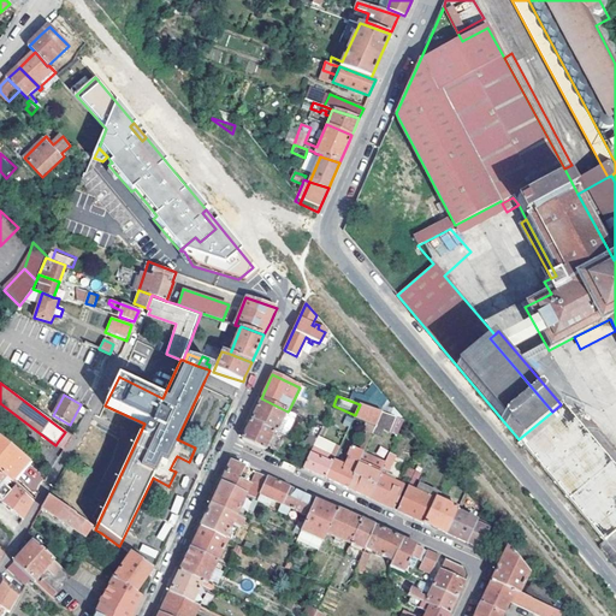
[(250,421),(274,432),(277,433),(279,428),(285,415),(290,416),(292,414),(288,412),(261,398),(258,407),(250,421)]
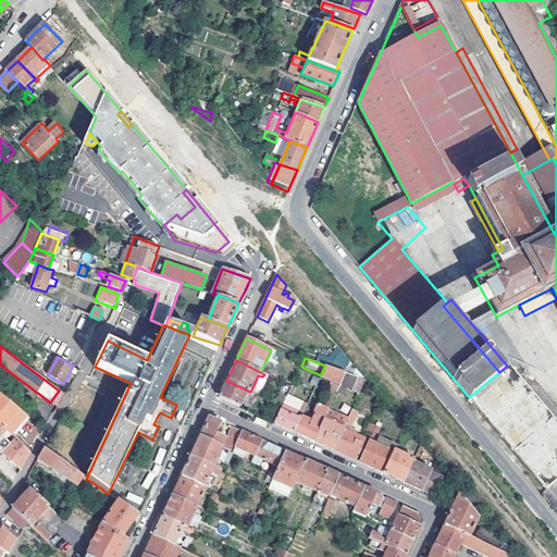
[(337,392),(346,373),(325,366),(321,375),(321,376),(331,381),(329,387),(337,392)]
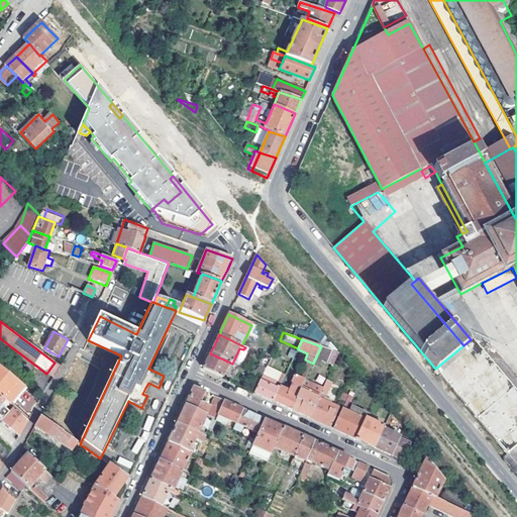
[(516,444),(516,398),(470,340),(463,345),(435,369),(507,454),(516,444)]
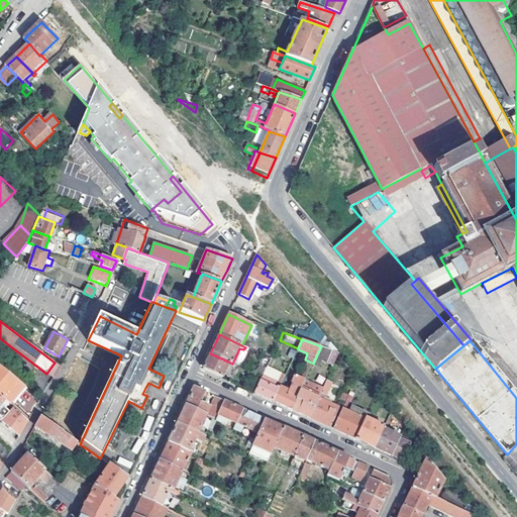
[(230,363),(210,353),(203,370),(222,379),(228,367),(230,363)]
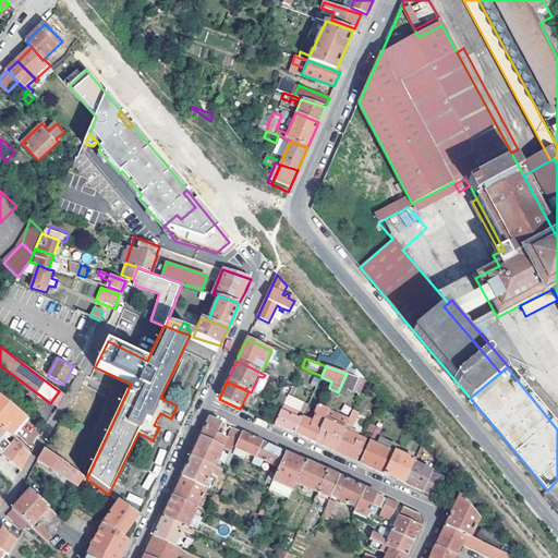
[(292,387),(284,384),(276,403),(282,407),(292,387)]
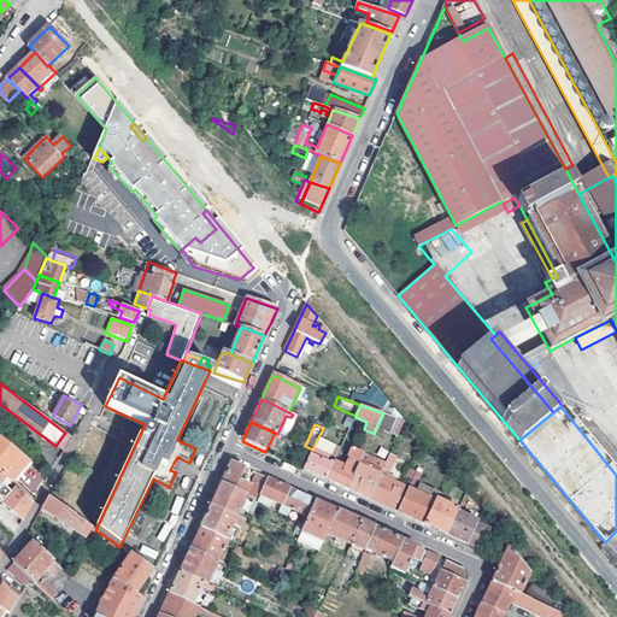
[(72,438),(65,433),(58,442),(66,448),(72,438)]
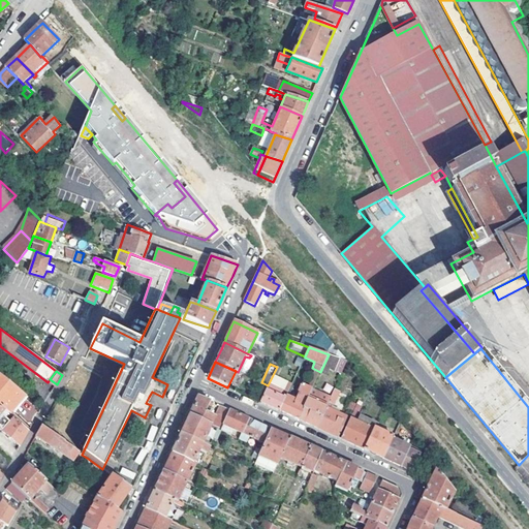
[(0,404),(10,414),(26,396),(1,375),(0,376),(0,404)]
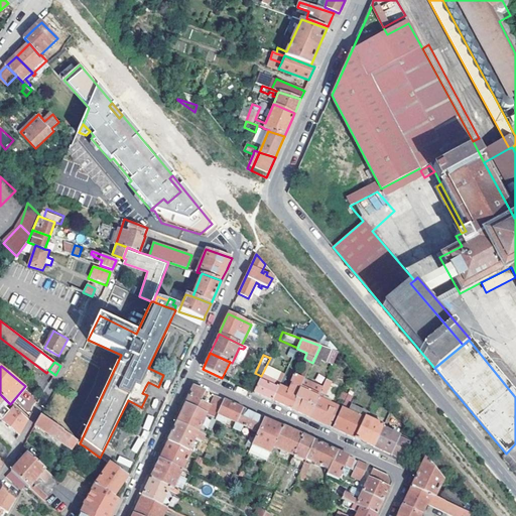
[(273,387),(278,375),(271,371),(268,379),(261,376),(259,381),(273,387)]
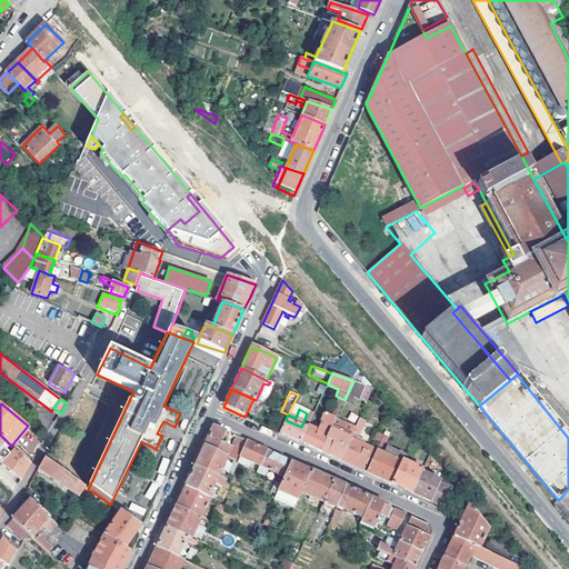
[(340,410),(336,409),(332,417),(326,413),(318,430),(309,426),(308,428),(305,426),(303,429),(306,430),(301,442),(305,443),(321,451),(332,428),(340,410)]
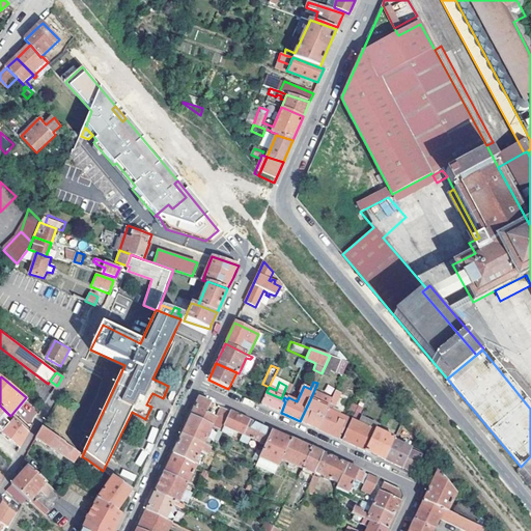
[(287,384),(286,386),(281,398),(267,392),(261,403),(264,406),(281,413),(285,401),(283,400),(284,397),(287,399),(288,397),(292,386),(287,384)]
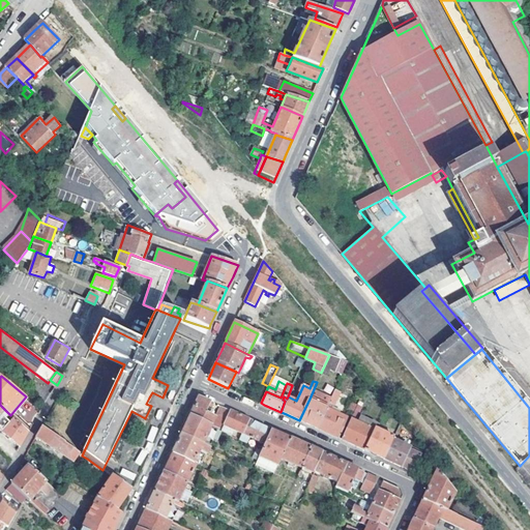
[(327,407),(317,429),(339,438),(347,418),(330,411),(334,404),(335,404),(340,392),(335,390),(327,407)]
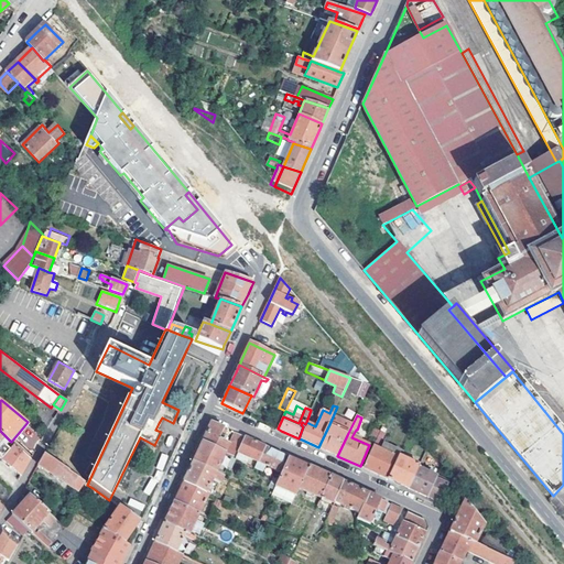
[(202,443),(225,454),(231,456),(235,458),(238,453),(245,437),(231,432),(229,436),(232,437),(229,444),(218,440),(224,429),(212,423),(202,443)]
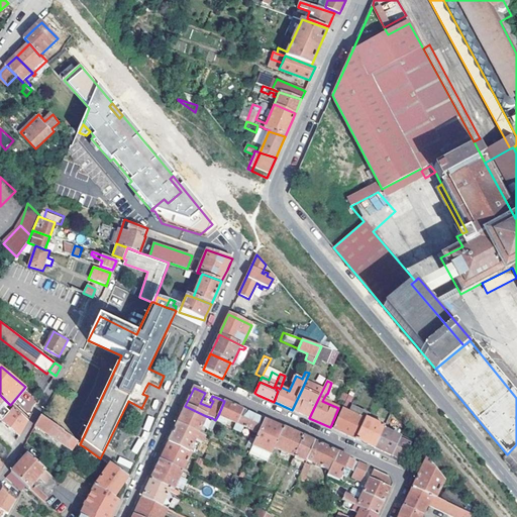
[(309,418),(319,397),(302,389),(292,410),(301,414),(309,418)]
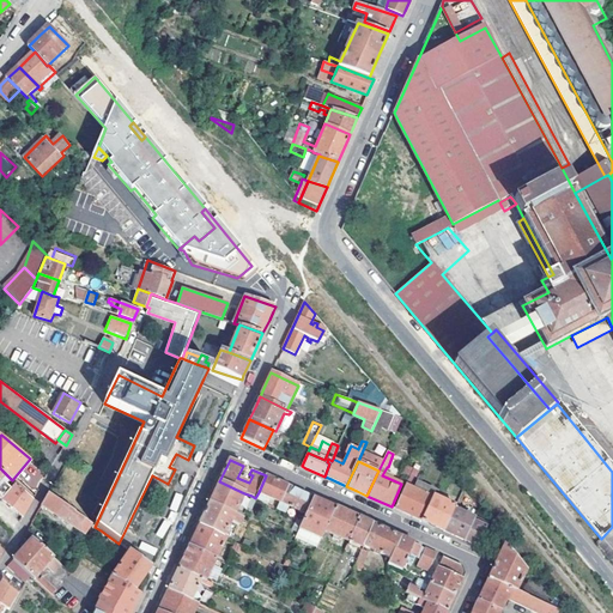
[(18,475),(35,487),(44,474),(28,462),(18,475)]
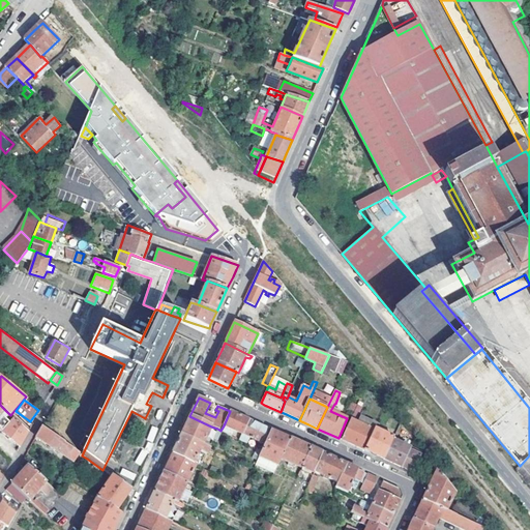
[(354,414),(357,406),(351,404),(348,411),(354,414)]
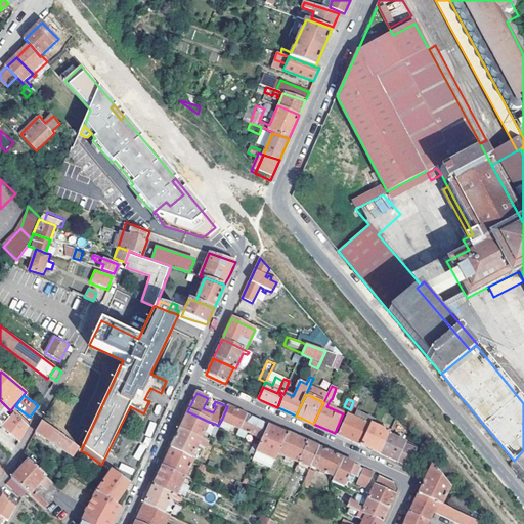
[(0,425),(19,442),(29,427),(13,413),(10,419),(6,415),(10,410),(0,400),(0,425)]
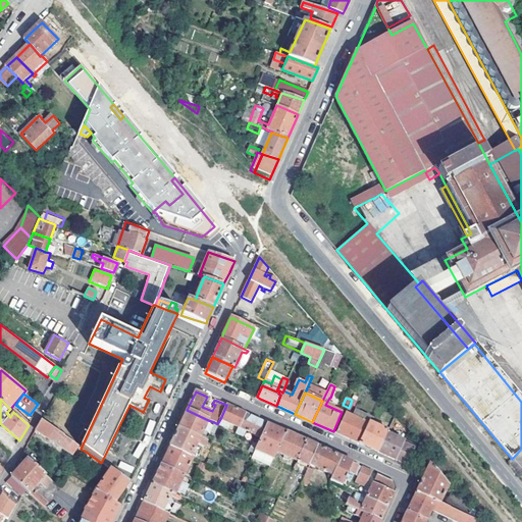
[(359,444),(368,424),(350,416),(353,410),(356,403),(352,400),(349,408),(336,433),(355,441),(359,444)]
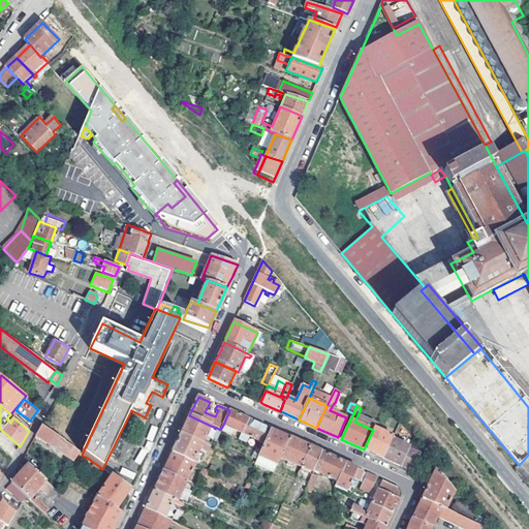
[(223,425),(242,433),(248,419),(232,412),(229,410),(223,425)]
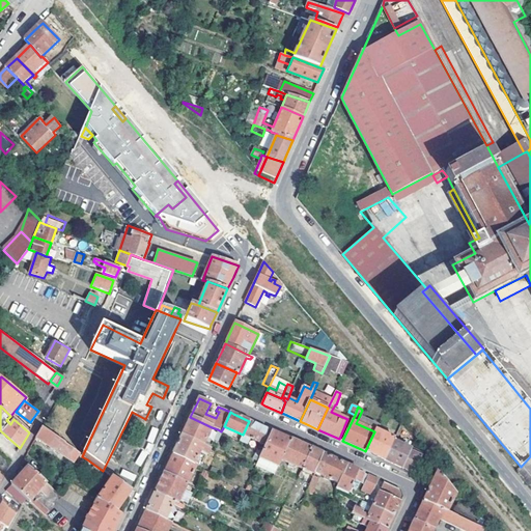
[(212,427),(190,417),(184,431),(182,436),(203,446),(212,427)]
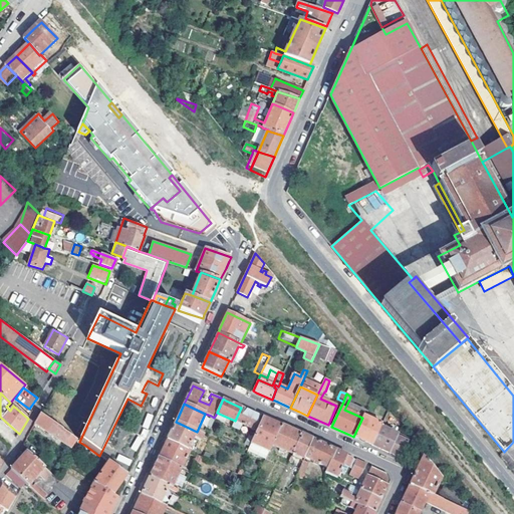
[(344,410),(362,418),(362,417),(363,415),(364,413),(347,404),(344,410)]
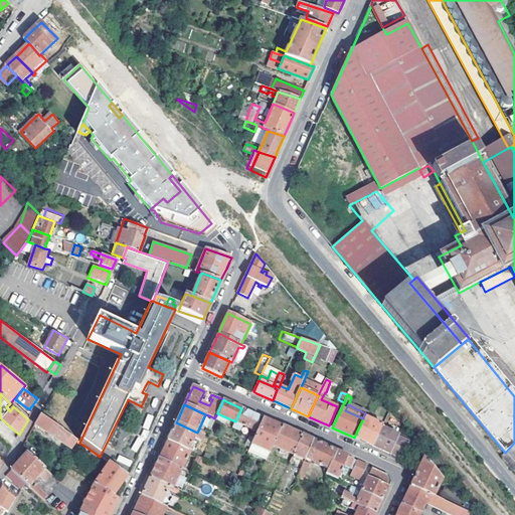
[(254,431),(252,437),(254,438),(264,417),(245,409),(241,408),(235,421),(233,427),(238,430),(240,424),(254,431)]
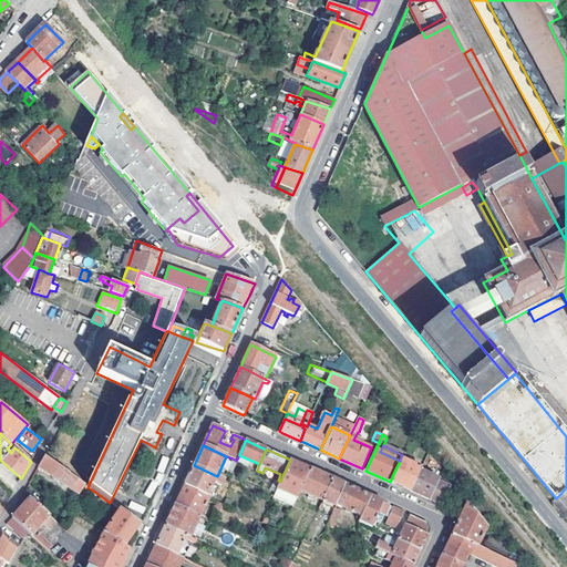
[(436,463),(428,453),(422,466),(420,471),(428,475),(430,467),(434,468),(436,463)]
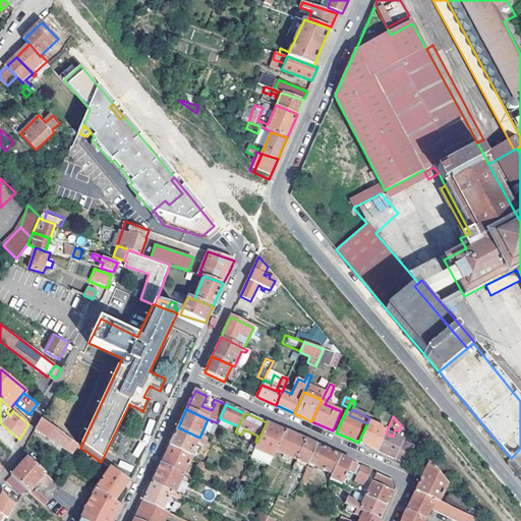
[(73,446),(75,444),(41,419),(36,429),(66,450),(70,444),(73,446)]
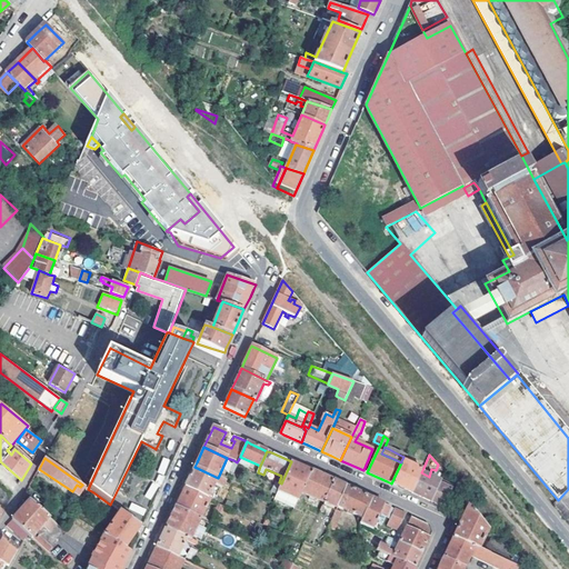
[(162,458),(158,472),(165,473),(169,459),(162,458)]
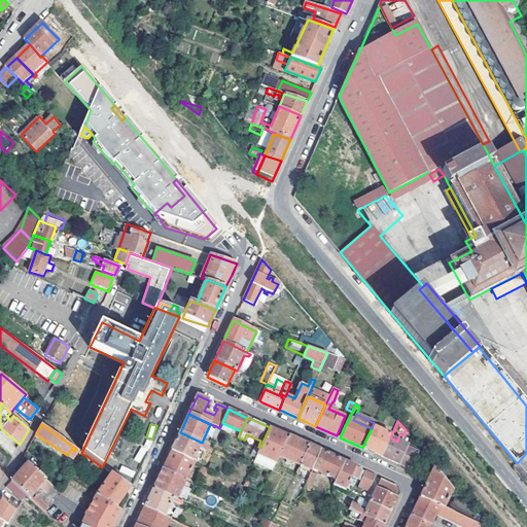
[(219,428),(216,426),(211,436),(216,438),(220,428),(219,428)]
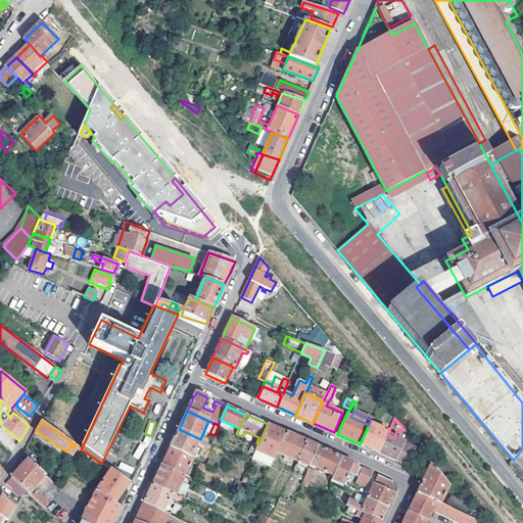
[(268,424),(258,444),(253,457),(256,458),(258,453),(271,459),(270,461),(273,462),(286,432),(277,428),(268,424)]
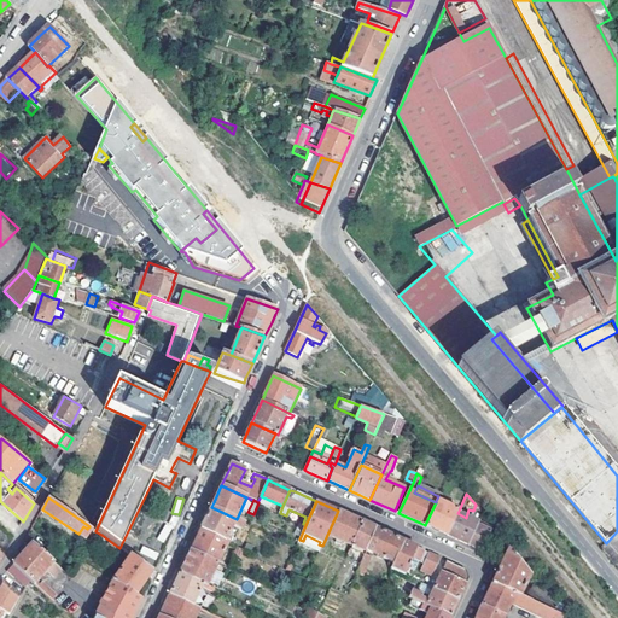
[(436,502),(425,525),(436,530),(447,535),(458,513),(460,508),(456,507),(455,509),(436,501),(436,502)]
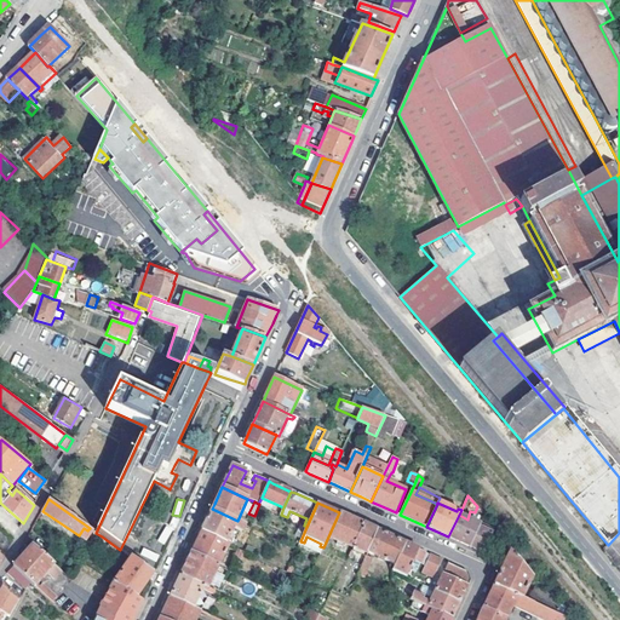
[(202,530),(227,543),(228,539),(230,534),(234,528),(241,532),(245,524),(237,521),(212,509),(204,526),(202,530)]
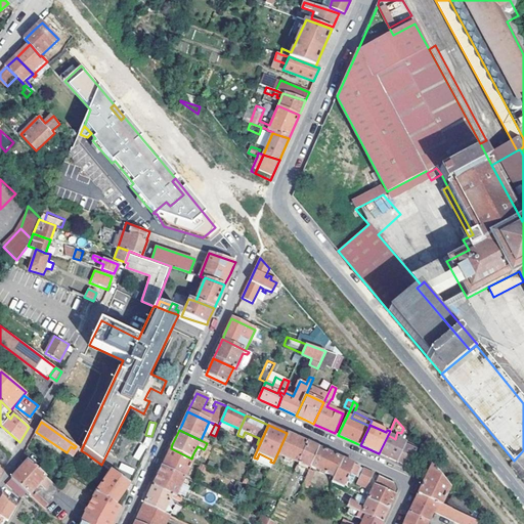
[(281,455),(298,463),(307,443),(297,438),(287,433),(273,463),(272,465),(278,468),(281,463),(278,462),(281,455)]
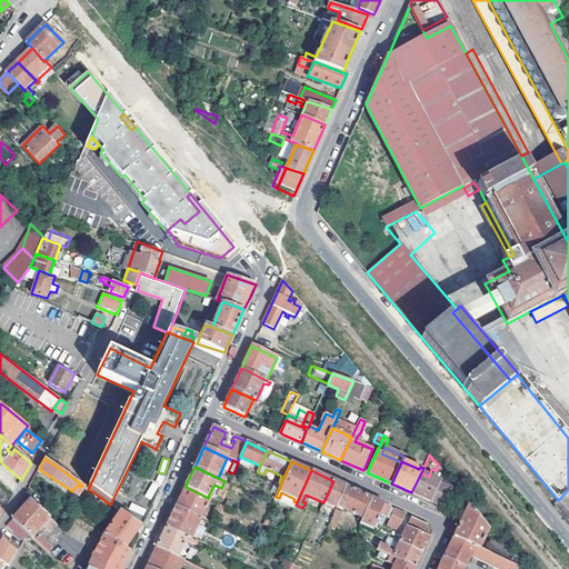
[(421,472),(411,492),(421,497),(431,501),(438,485),(439,481),(433,479),(435,477),(431,476),(431,477),(429,477),(421,472)]
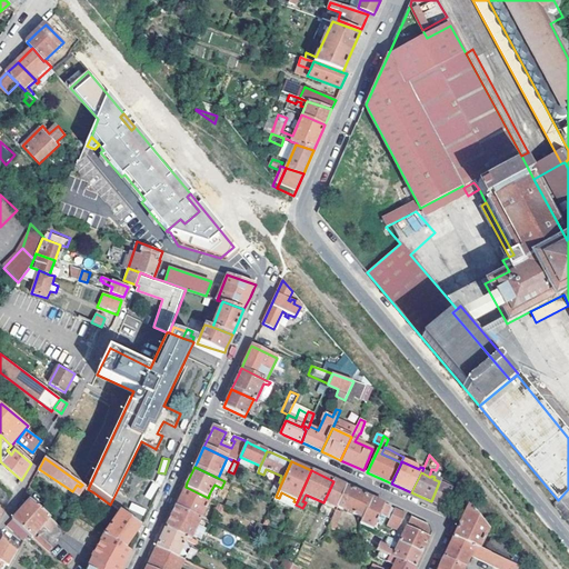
[(471,488),(463,478),(456,483),(465,493),(471,488)]
